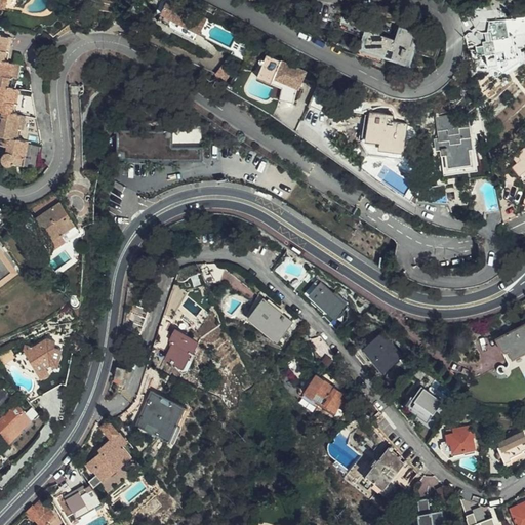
[(160,12),(196,31),(198,33),(206,18),(182,6),(183,5),(174,1),(173,1),(170,0),(164,0),(159,11),(160,12)]
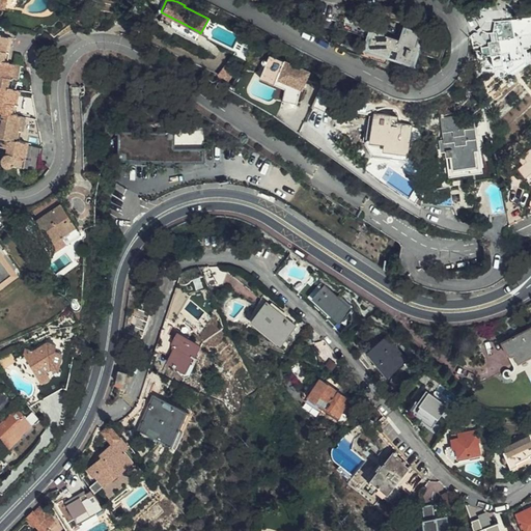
[(194,39),(198,31),(162,12),(158,20),(194,39)]
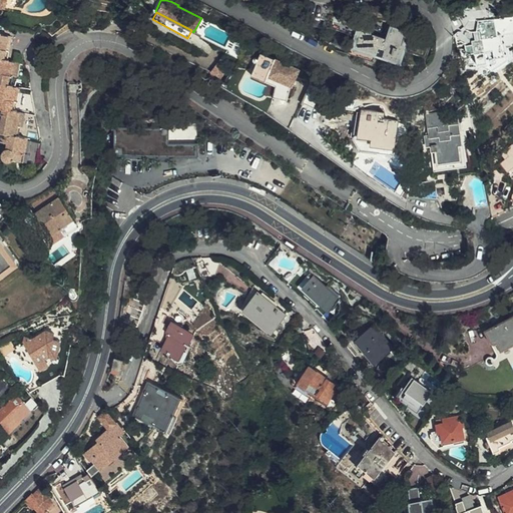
[(358,28),(362,29),(363,24),(335,15),(332,27),(355,35),(358,28)]
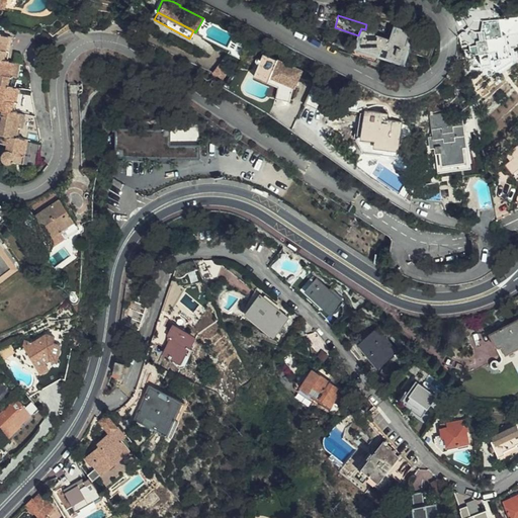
[(481,19),(463,31),(465,37),(468,37),(476,42),(469,45),(470,52),(478,51),(481,63),(499,70),(512,61),(511,54),(508,54),(507,51),(509,51),(508,47),(507,47),(507,44),(505,44),(503,18),(481,19)]
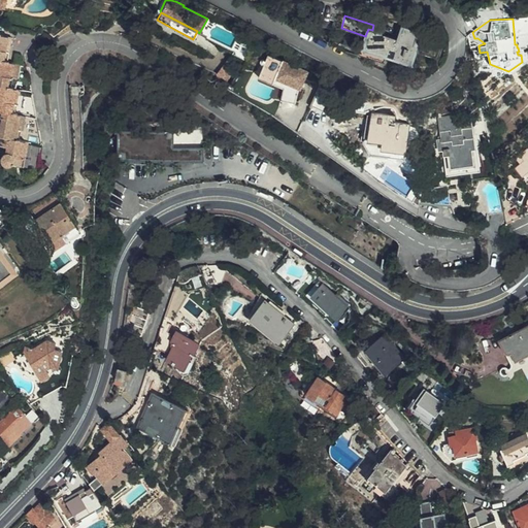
[(361,48),(387,57),(411,65),(416,54),(435,60),(440,43),(421,37),(422,33),(401,27),(397,38),(372,30),(368,29),(365,36),(362,47),(361,48)]
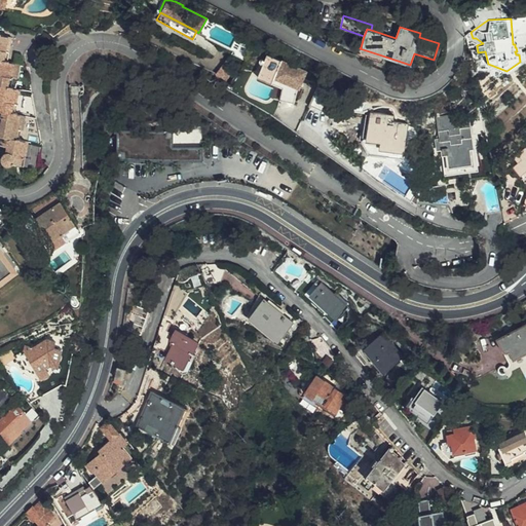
[(9,39),(0,36),(0,62),(4,63),(5,62),(7,52),(9,39)]
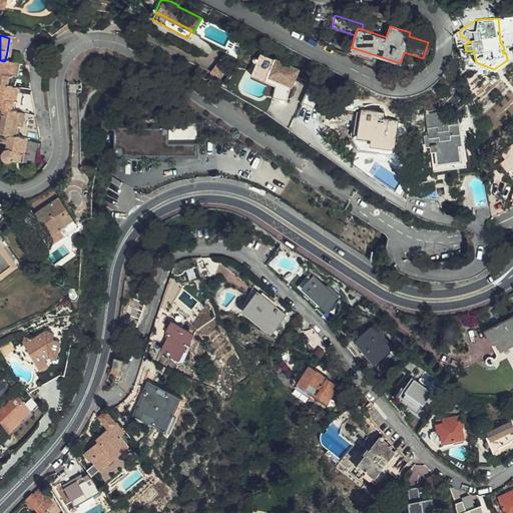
[(322,35),(320,40),(329,45),(354,60),(372,68),(376,55),(351,47),(352,46),(322,35)]
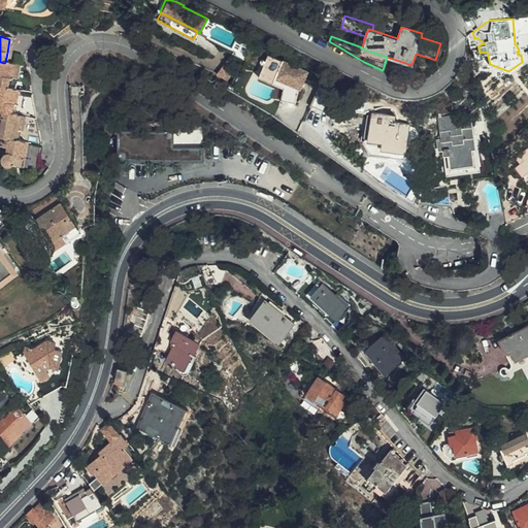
[(25,56),(7,53),(5,62),(27,66),(25,56)]
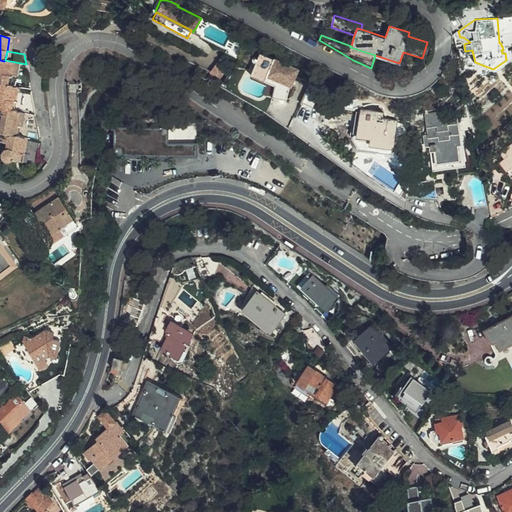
[(299,66),(259,53),(251,75),(270,81),(266,92),(288,99),(299,66)]
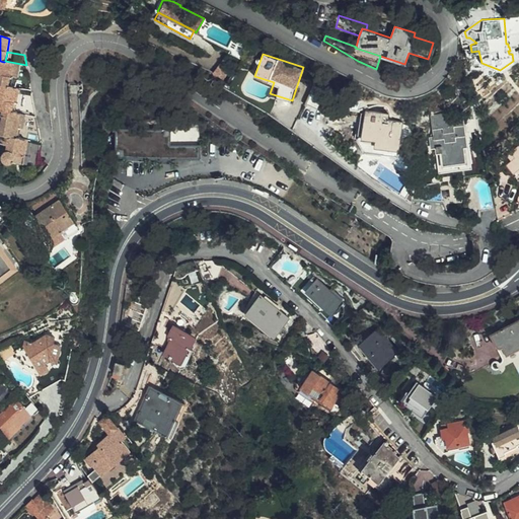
[(214,68),(227,74),(233,64),(220,57),(214,68)]
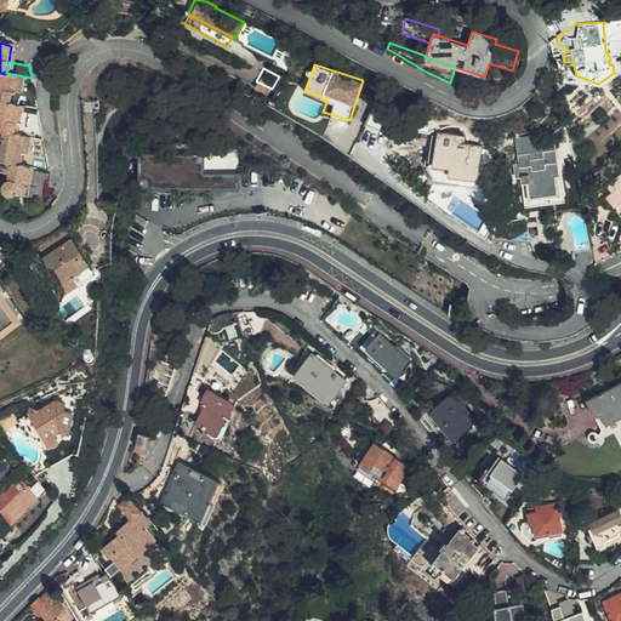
[(5,74),(0,73),(0,102),(10,104),(12,92),(20,95),(21,89),(34,91),(32,78),(6,73),(5,74)]
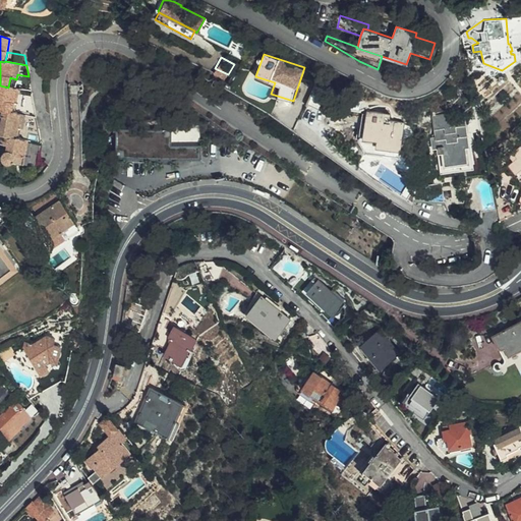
[(8,88),(0,85),(0,111),(4,113),(12,114),(12,113),(15,95),(16,90),(8,88)]
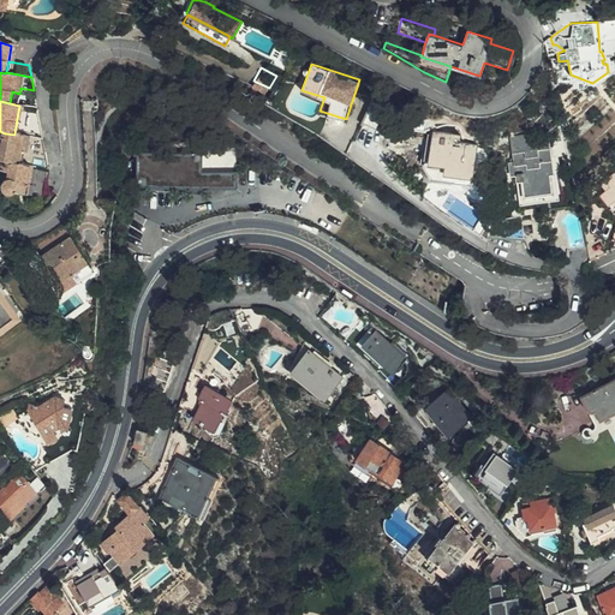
[(372,108),(368,120),(378,125),(383,112),(372,108)]
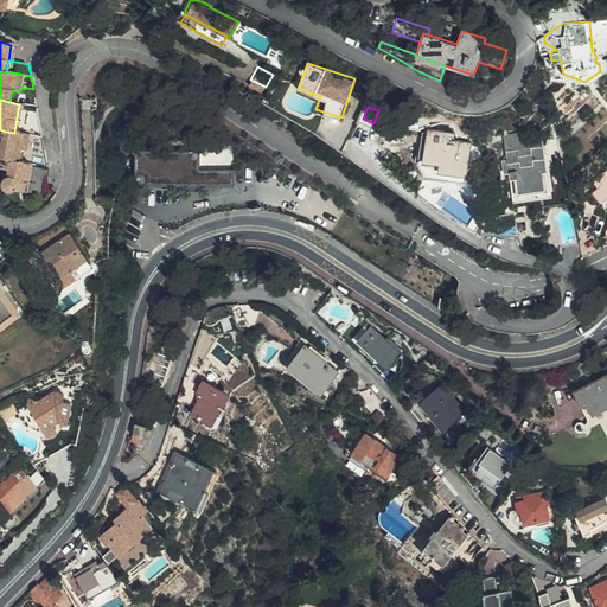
[(38,115),(18,110),(14,132),(43,138),(43,136),(38,115)]
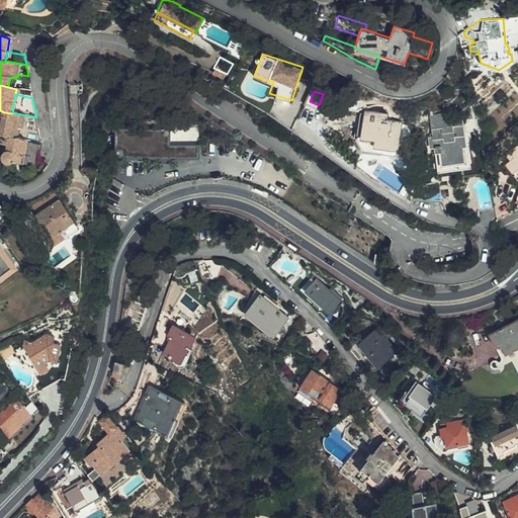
[(397,155),(403,121),(387,118),(389,112),(367,109),(366,112),(359,111),(355,138),(362,149),(397,155)]
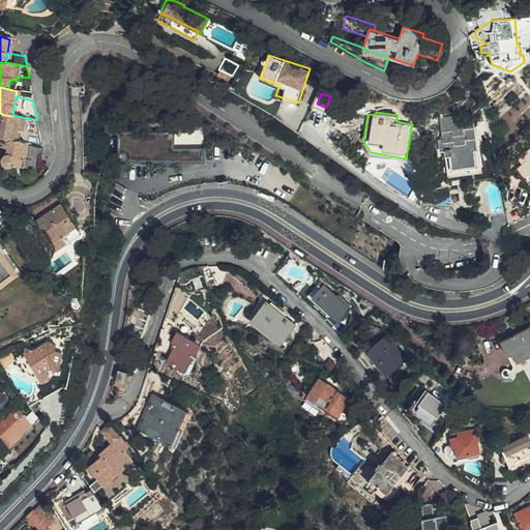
[(12,116),(4,115),(0,139),(3,140),(18,142),(19,138),(37,141),(35,133),(37,120),(12,115),(12,116)]
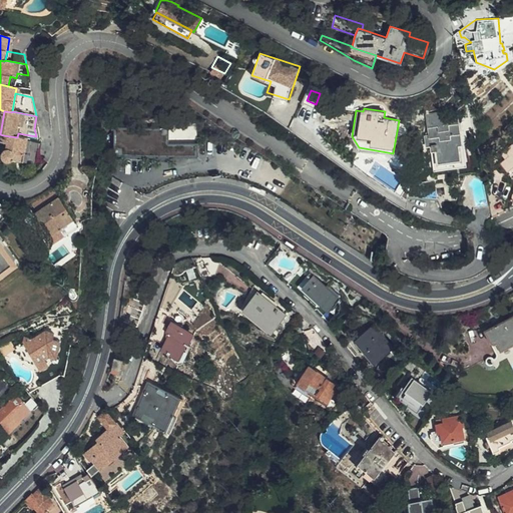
[(461,162),(456,111),(426,115),(432,165),(461,162)]
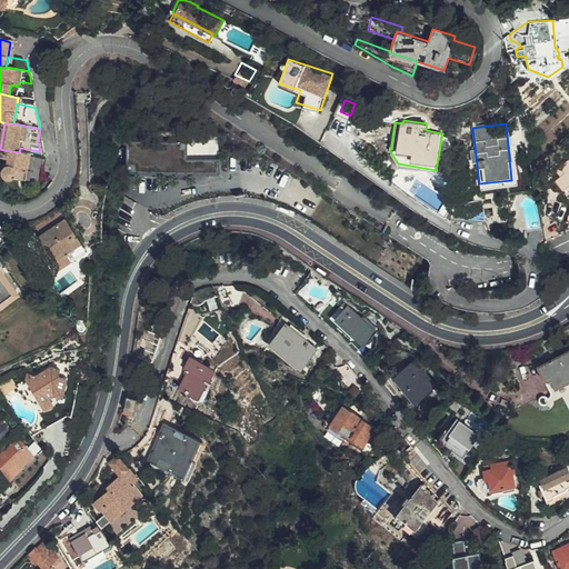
[(189,141),(126,141),(127,173),(221,172),(221,157),(189,158),(189,141)]
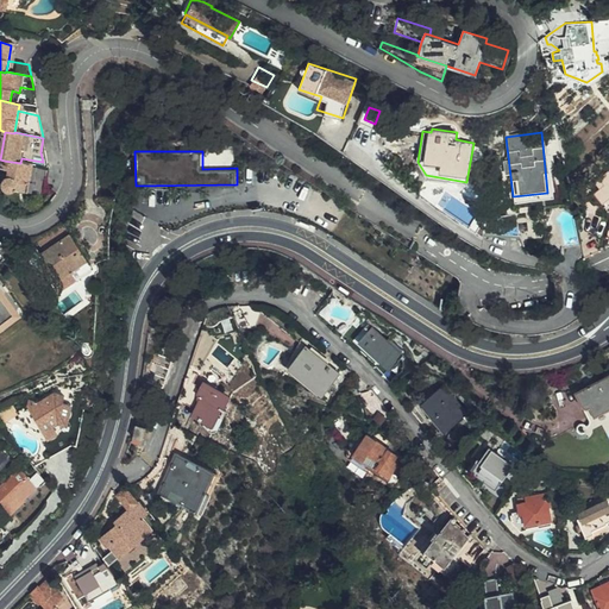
[(20,163),(4,161),(2,170),(11,171),(10,179),(6,181),(5,184),(5,187),(6,190),(8,190),(13,190),(29,194),(30,187),(45,189),(48,168),(20,163)]
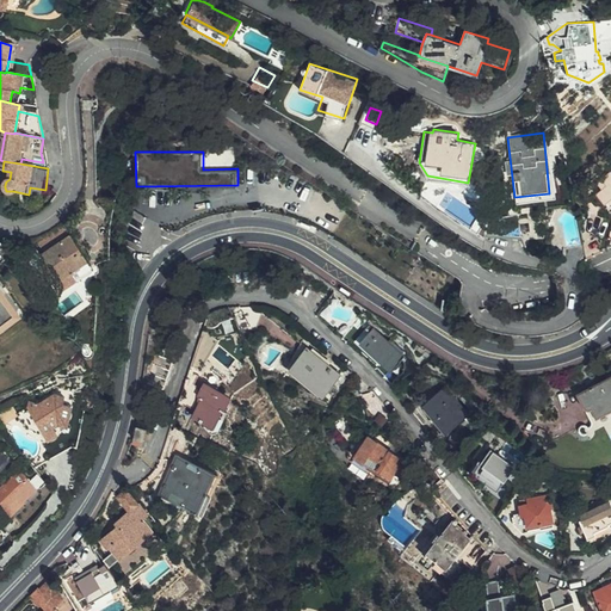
[(74,271),(79,279),(96,266),(71,234),(43,255),(51,267),(45,272),(55,285),(74,271)]
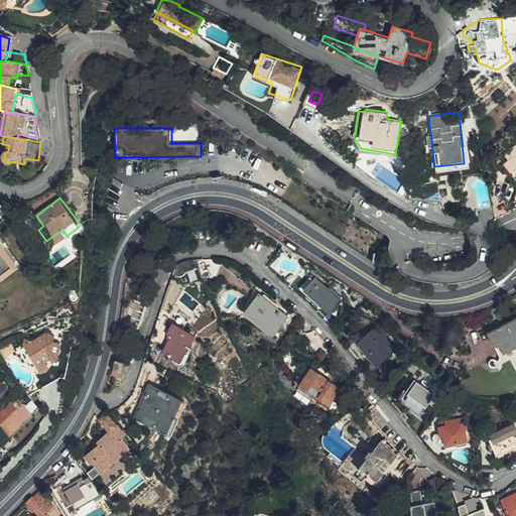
[(22,205),(18,208),(22,215),(27,211),(22,205)]
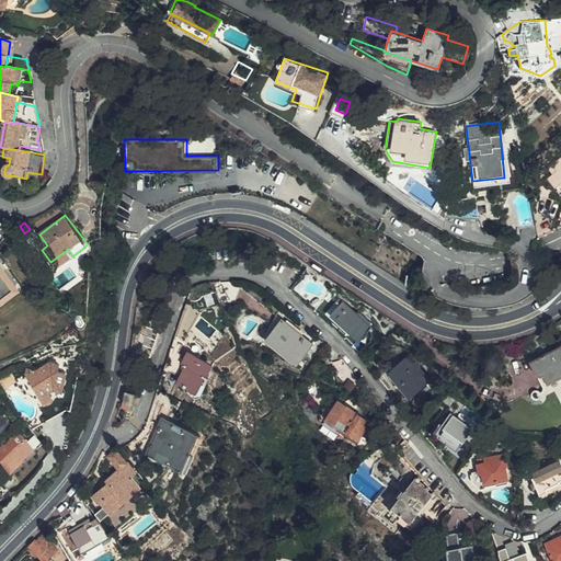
[(56,268),(72,256),(68,249),(50,262),(56,268)]
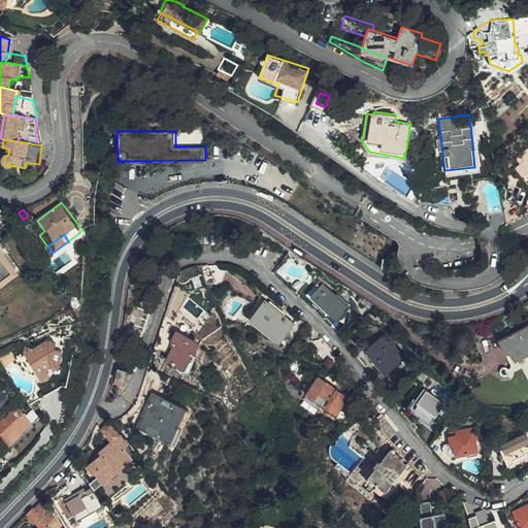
[(0,292),(25,273),(0,242),(0,292)]
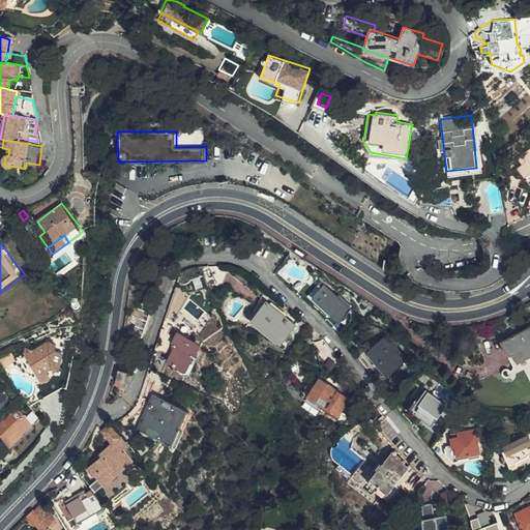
[(339,298),(324,286),(313,299),(340,323),(351,311),(348,307),(350,305),(341,297),(339,298)]
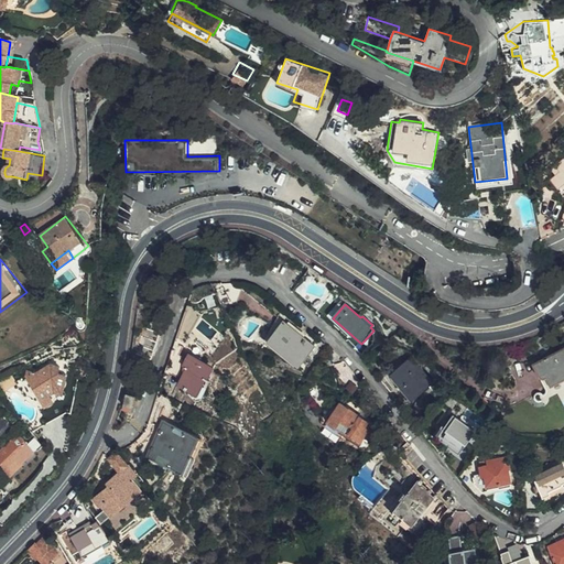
[(284,322),(270,339),(300,362),(314,345),(284,322)]
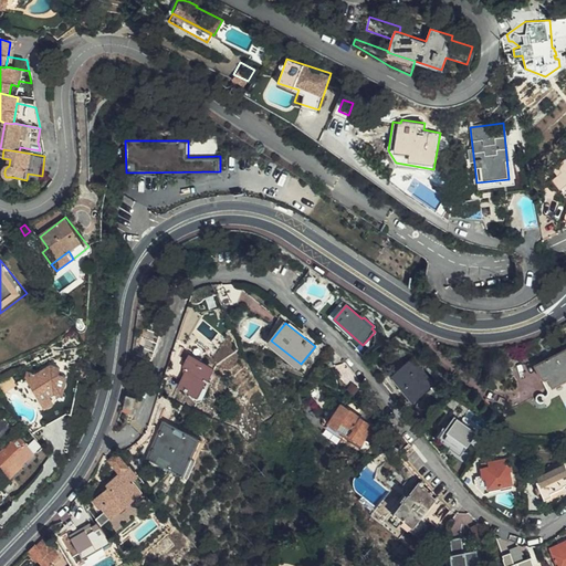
[(149,338),(158,342),(163,327),(154,324),(149,338)]
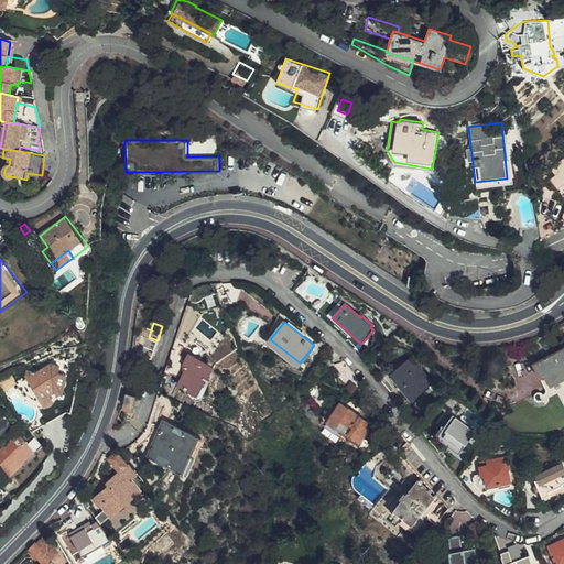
[(563,348),(533,365),(540,376),(543,373),(550,386),(545,388),(550,397),(563,389),(563,348)]
